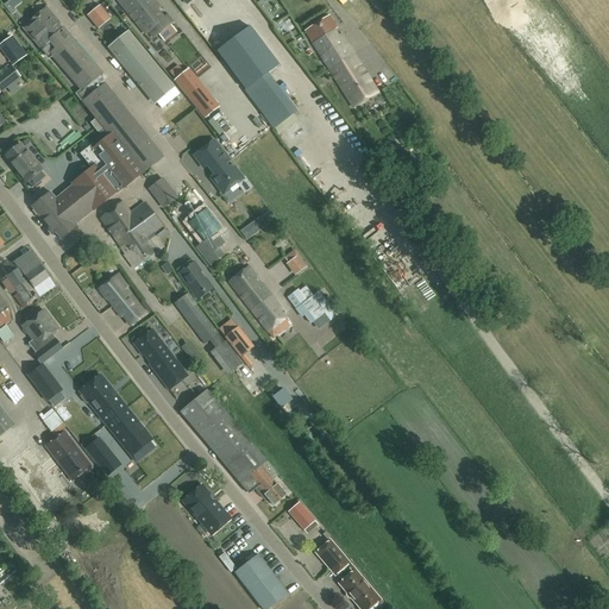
[(11,13),(16,11),(13,7),(20,1),(19,0),(8,0),(4,4),(8,11),(11,13)]
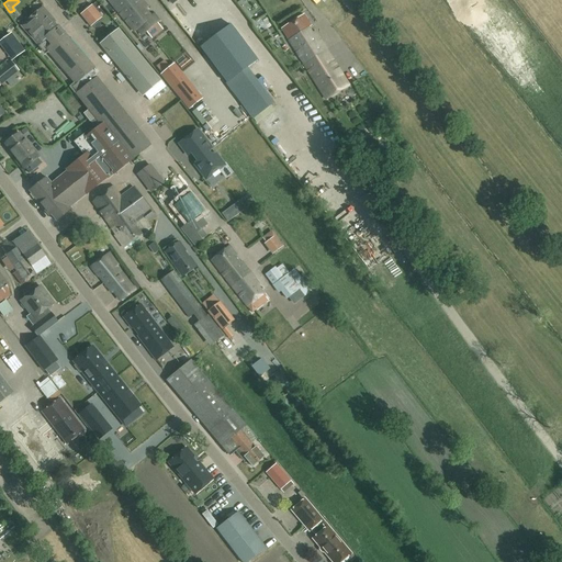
[(108,0),(119,12),(134,0),(108,0)]
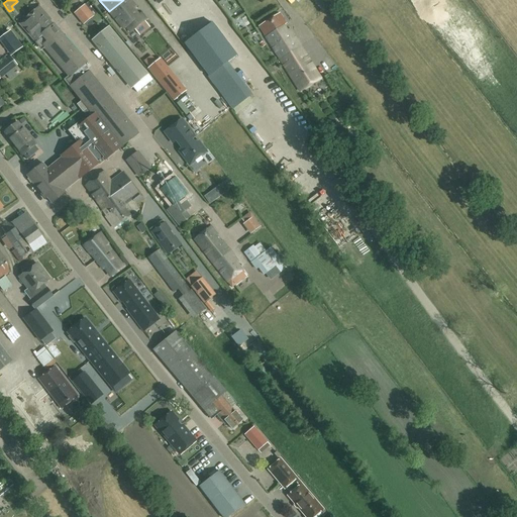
[(136,6),(130,0),(123,0),(109,11),(124,29),(126,26),(131,32),(135,28),(140,34),(149,26),(144,20),(146,19),(141,12),(139,15),(134,9),(136,6)]
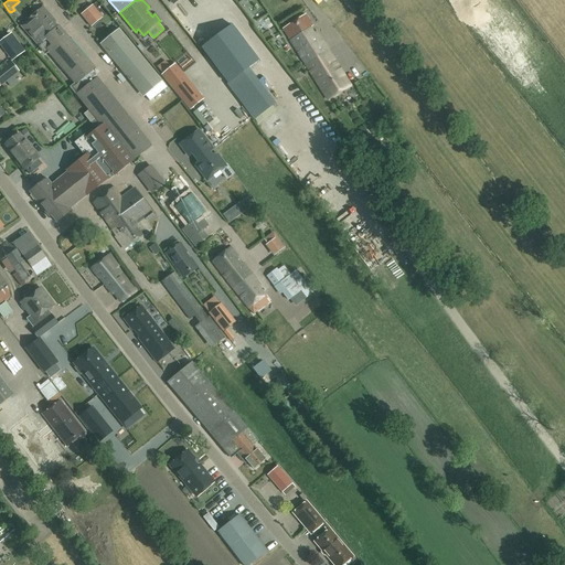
[(86,20),(92,27),(103,18),(93,6),(89,8),(94,14),(86,20)]
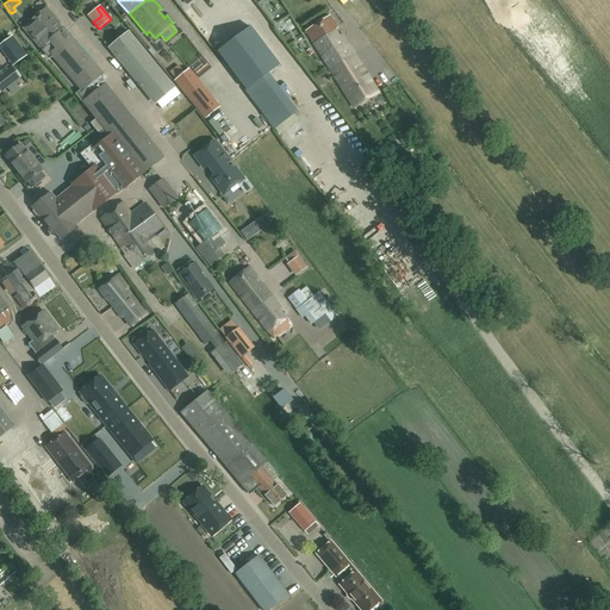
[(101,73),(60,24),(61,23),(47,7),(23,29),(42,50),(44,48),(81,91),(76,94),(88,110),(111,92),(99,76),(101,73)]
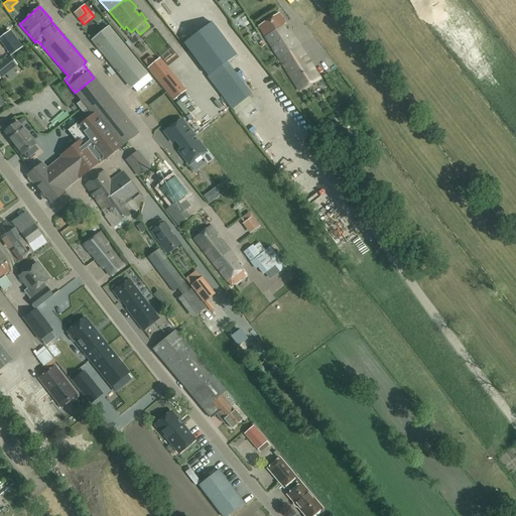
[(279,58),(299,46),(289,29),(287,30),(283,24),(285,23),(279,13),(258,27),(279,58)]
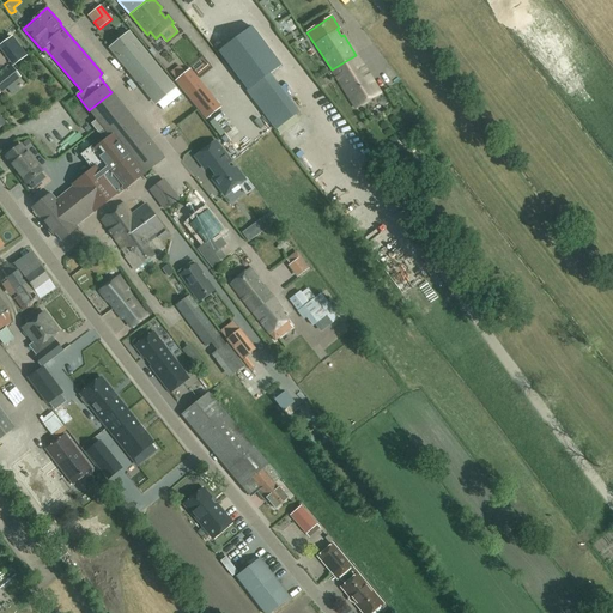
[(158,104),(176,89),(129,31),(110,47),(119,56),(116,58),(149,96),(150,95),(158,104)]
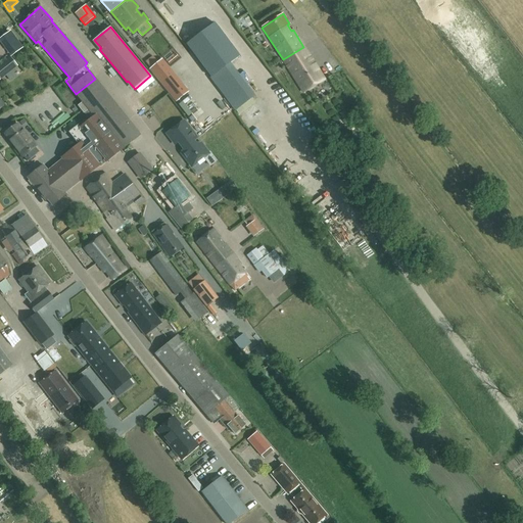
[(227,65),(208,41),(192,54),(235,110),(236,110),(240,115),(255,103),(252,98),(257,95),(232,61),(227,65)]
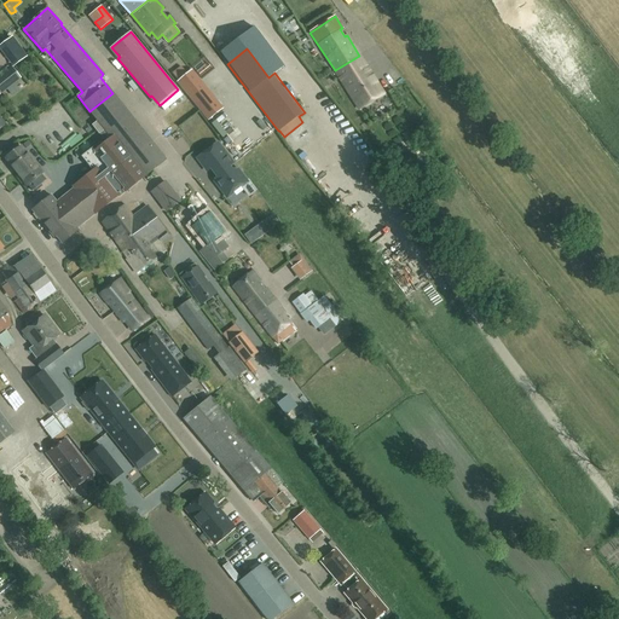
[(27,57),(22,50),(10,58),(15,65),(27,57)]
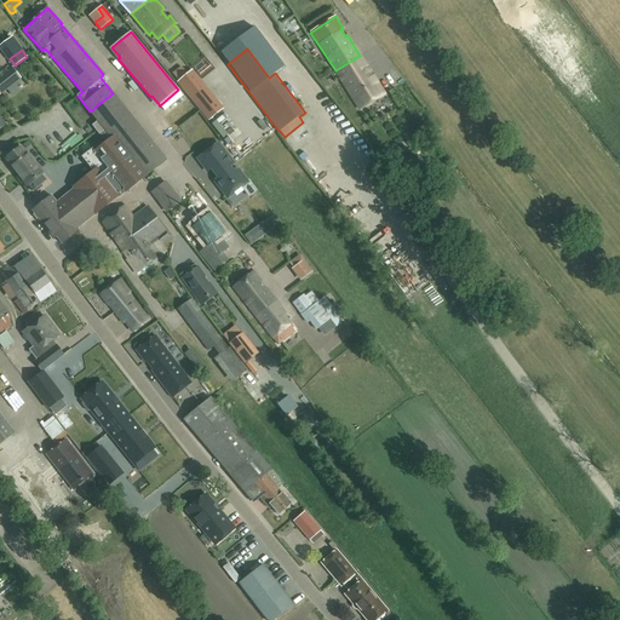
[(360,56),(336,70),(360,110),(385,95),(378,82),(374,82),(371,78),(372,74),(360,56)]
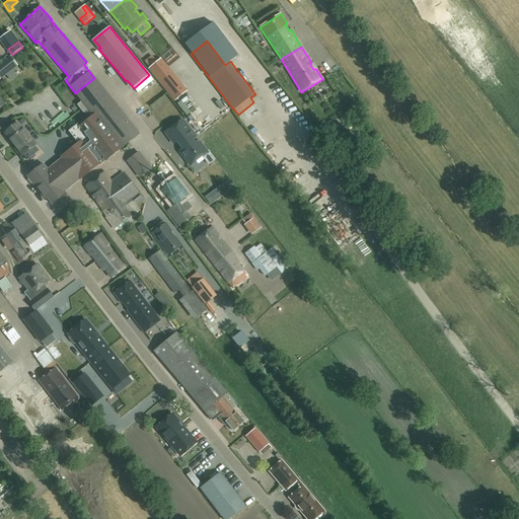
[(152,58),(145,63),(150,69),(150,68),(156,63),(152,58)]
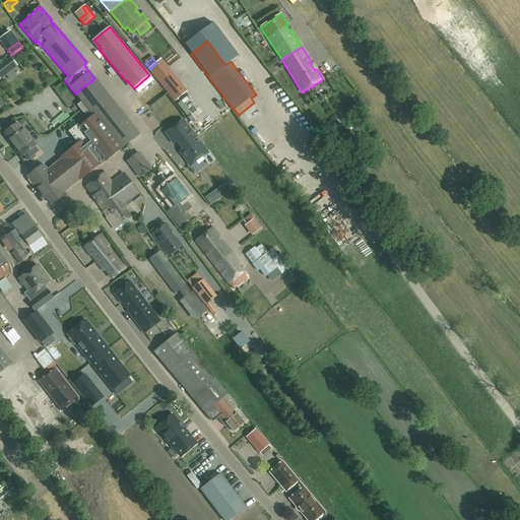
[(0,80),(0,81),(17,68),(9,59),(0,66),(0,80)]
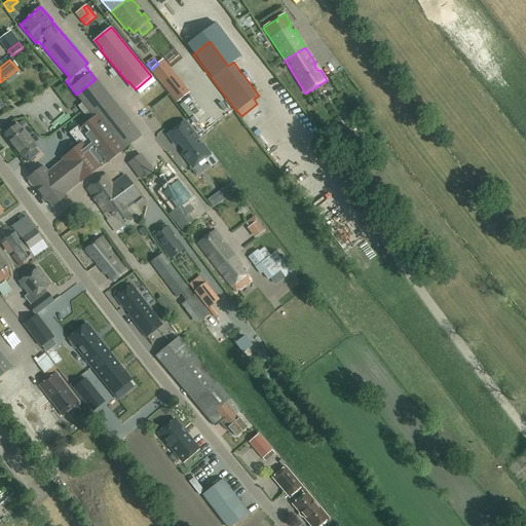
[(188,92),(163,61),(158,64),(152,69),(152,70),(177,102),(188,92)]
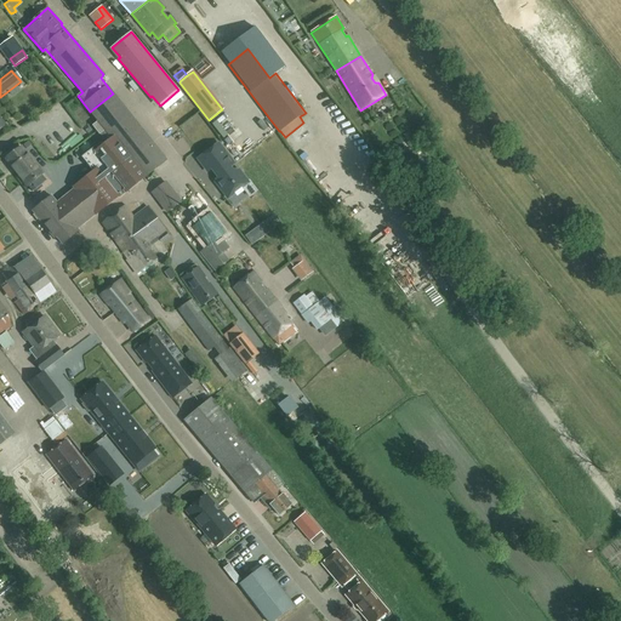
[(90,112),(112,140),(117,136),(147,175),(166,160),(113,93),(90,112)]
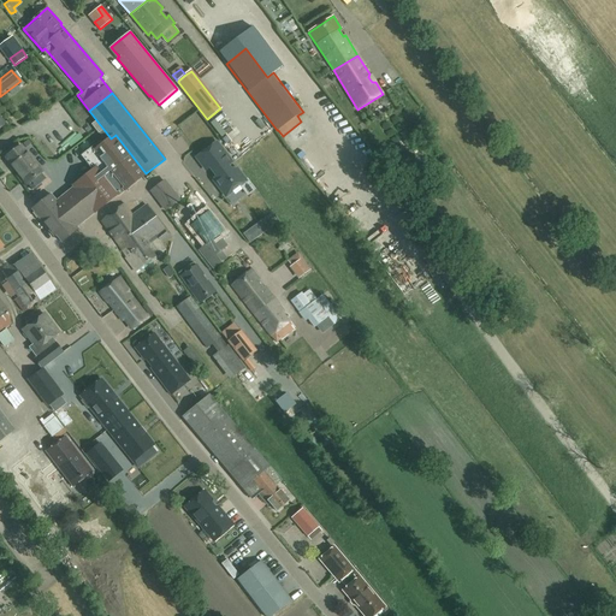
[(104,130),(100,125),(96,120),(92,124),(99,134),(104,130)]
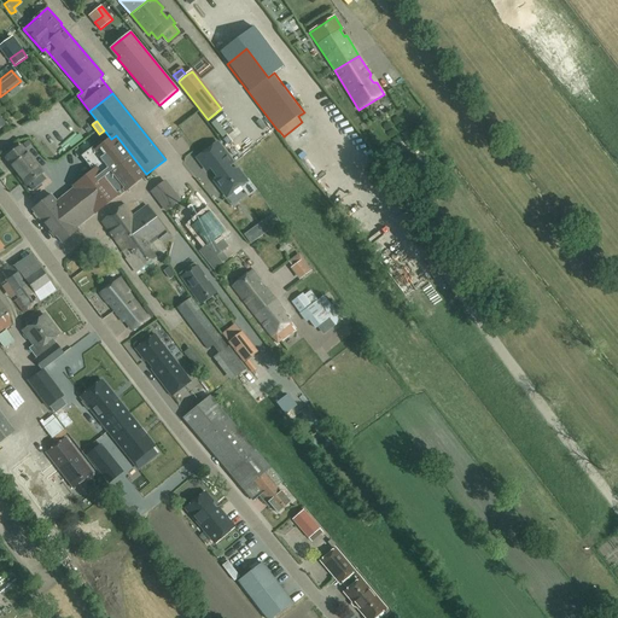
[(116,135),(111,139),(92,153),(93,155),(87,159),(95,169),(75,186),(75,187),(57,202),(51,194),(31,210),(53,237),(56,235),(62,243),(79,229),(77,227),(117,196),(117,197),(146,174),(116,135)]
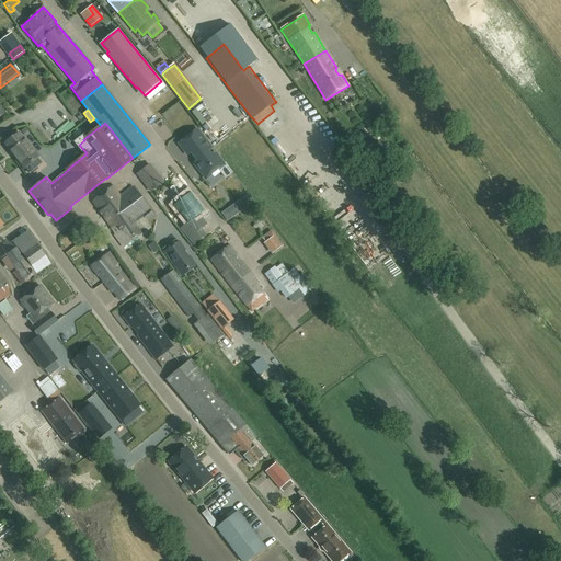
[(75,129),(72,138),(79,140),(81,132),(75,129)]
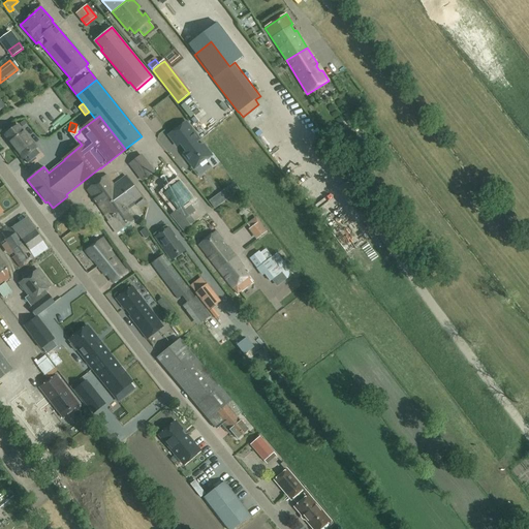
[(211,155),(186,123),(169,135),(178,147),(181,144),(186,151),(184,153),(184,155),(194,168),(211,155)]
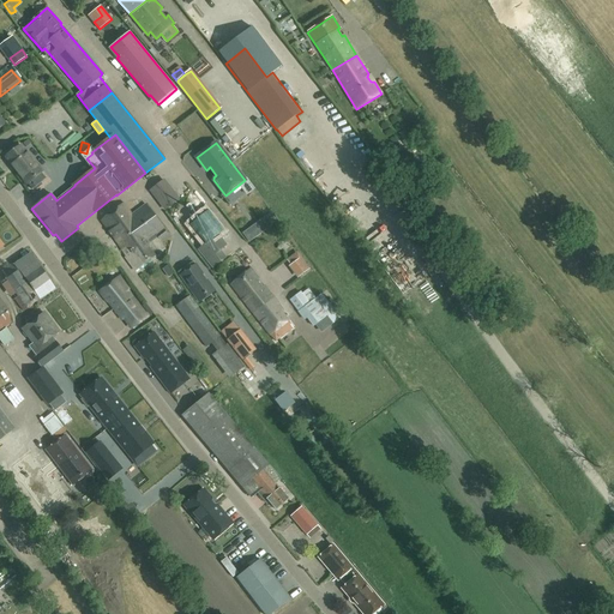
[(17,170),(24,164),(31,160),(22,146),(7,157),(17,170)]
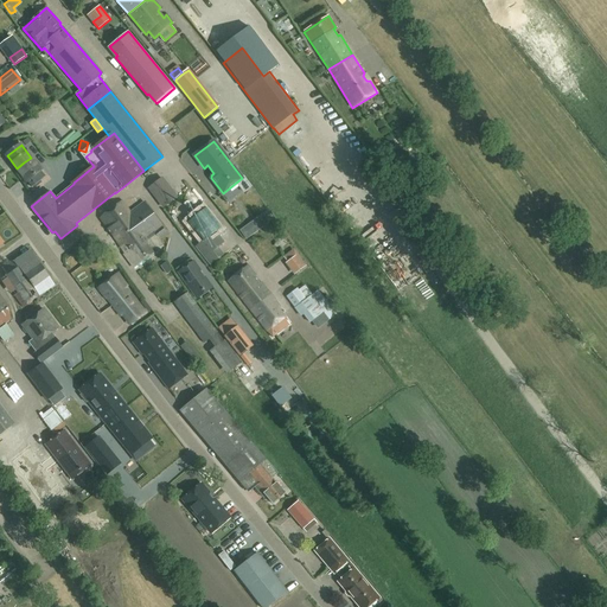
[(24,163),(17,168),(27,181),(32,187),(42,180),(37,173),(42,171),(31,158),(24,163)]
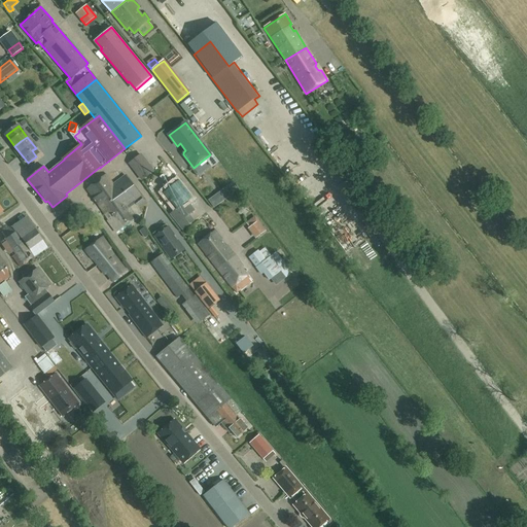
[(142,180),(153,171),(141,154),(129,164),(142,180)]
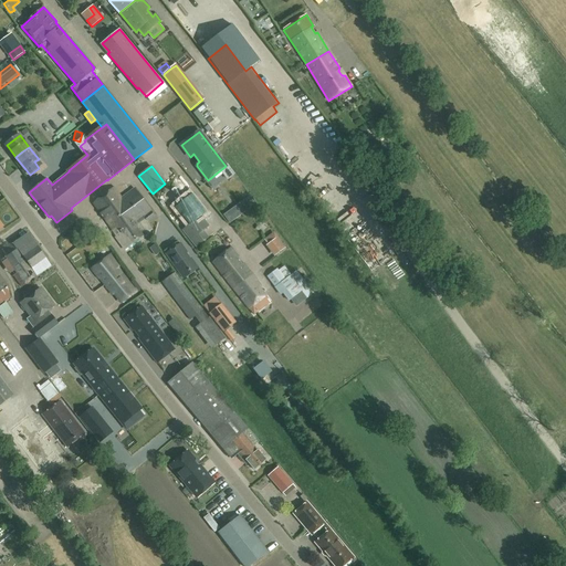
[(122,198),(114,187),(100,199),(94,205),(116,234),(114,236),(125,250),(146,234),(138,223),(145,218),(148,221),(155,217),(150,211),(152,211),(134,188),(122,198)]
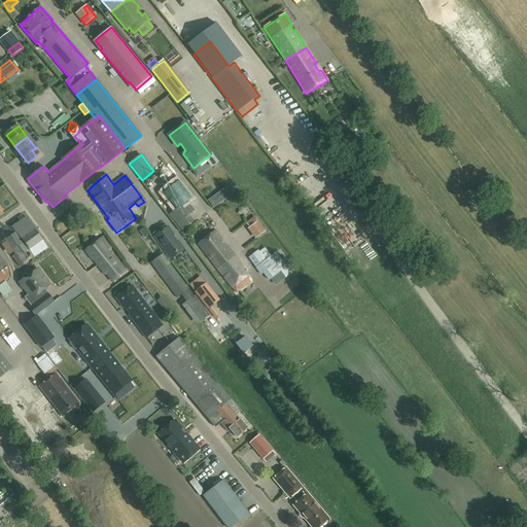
[(182,230),(194,221),(188,214),(195,210),(187,201),(191,198),(177,180),(163,192),(176,209),(170,214),(182,230)]
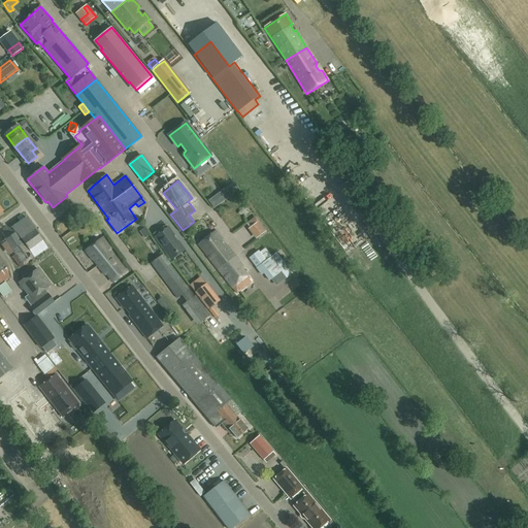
[(207,203),(211,208),(219,203),(215,197),(207,203)]
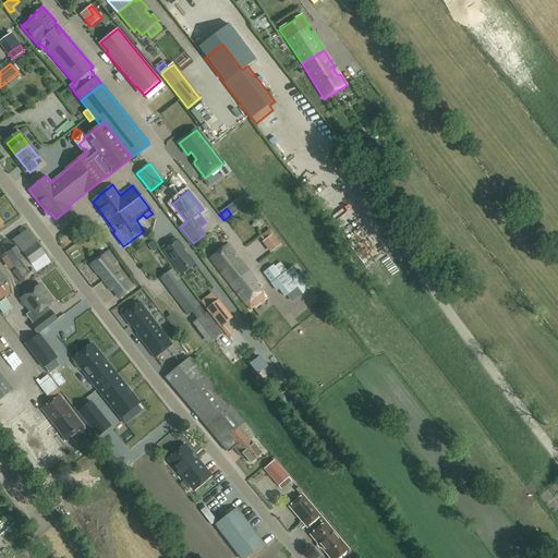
[(173,221),(177,219),(172,213),(168,215),(173,221)]
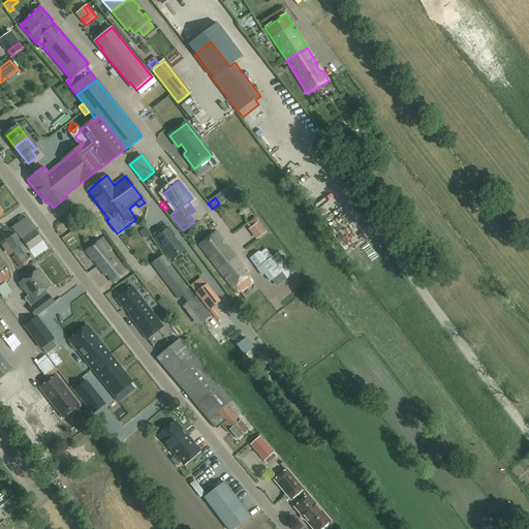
[(48,248),(27,218),(12,228),(10,226),(1,234),(5,239),(0,242),(0,243),(11,258),(12,258),(20,269),(48,248)]
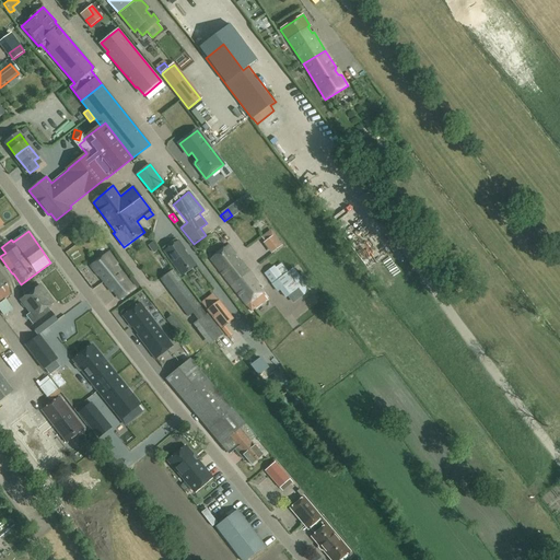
[(275,235),(266,242),(273,252),(281,245),(275,235)]
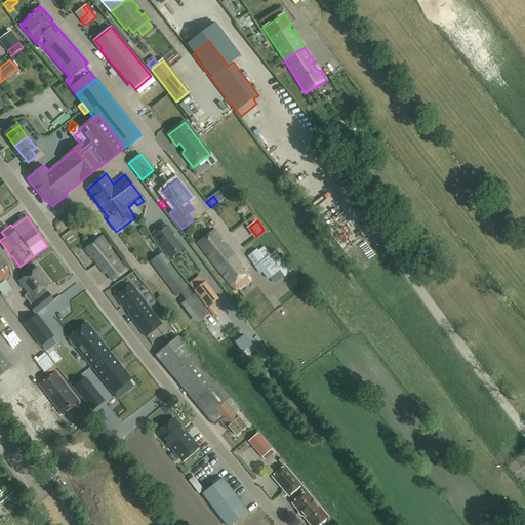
[(184,248),(168,226),(154,236),(170,258),(184,248)]
